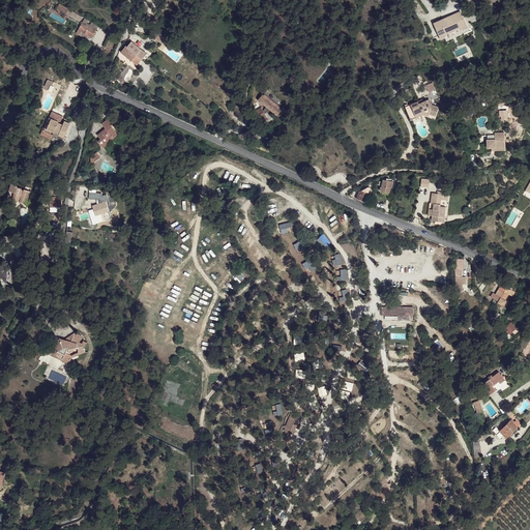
[(59,3),(57,8),(66,13),(68,9),(59,3)]
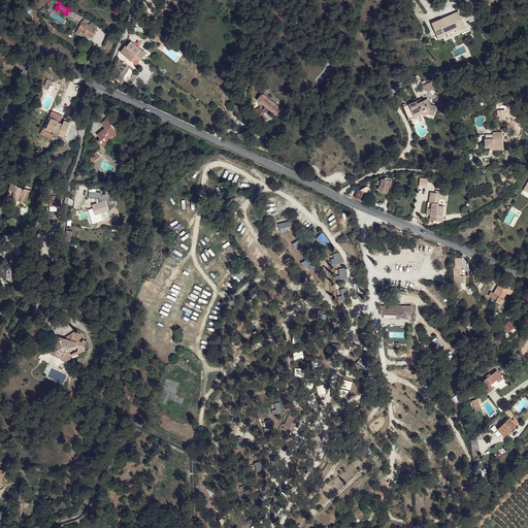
[(432,23),(438,39),(443,37),(442,34),(459,26),(461,29),(461,30),(466,28),(459,11),(454,13),(455,15),(448,19),(447,17),(436,21),(432,23)]
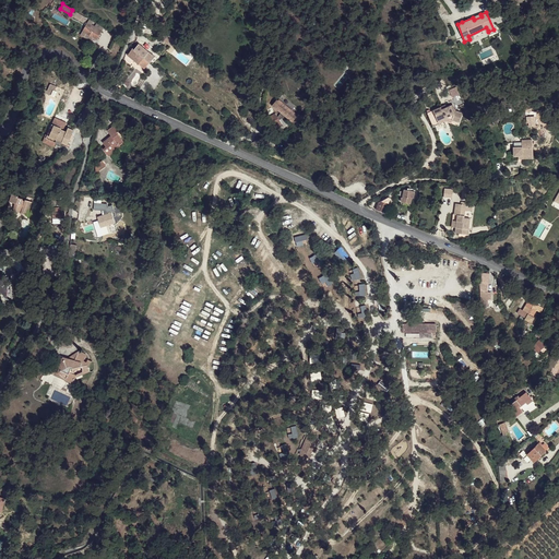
[(88,21),(81,34),(92,40),(94,37),(97,39),(102,31),(96,27),(97,26),(95,26),(91,25),(92,24),(91,23),(92,22),(88,21)]
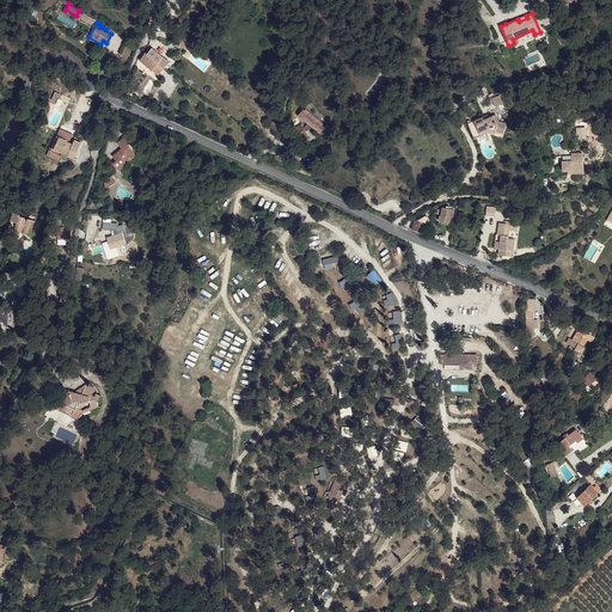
[(513,40),(514,43),(534,34),(532,30),(513,40)]
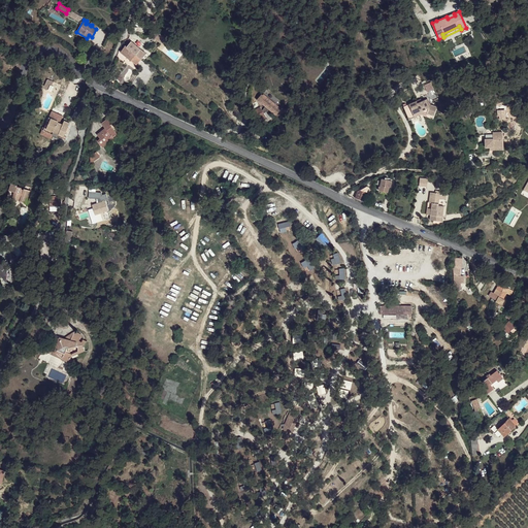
[(153,30),(149,35),(155,39),(155,38),(162,42),(165,38),(153,30)]
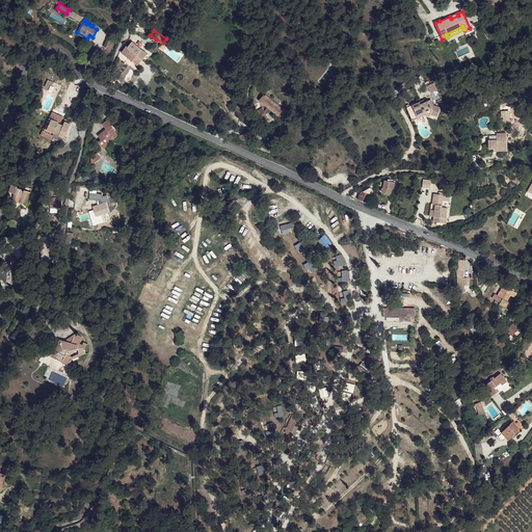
[(132,42),(128,47),(143,59),(148,53),(132,42)]
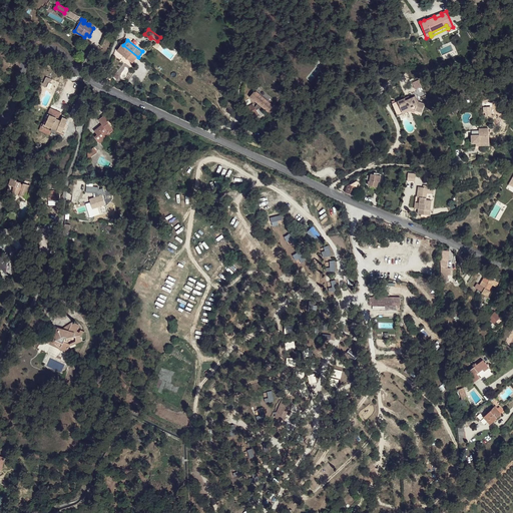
[(122,44),(117,50),(133,62),(138,57),(123,45),(122,44)]
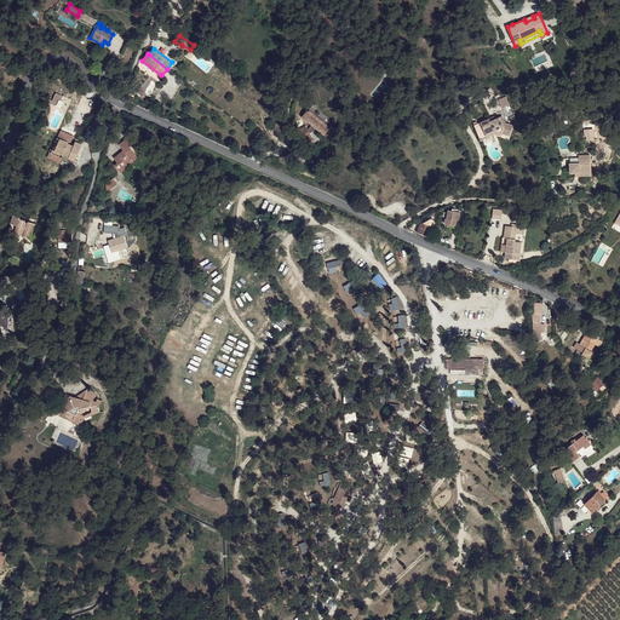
[(52,101),(51,103),(56,105),(58,98),(61,99),(63,96),(56,92),(52,101)]
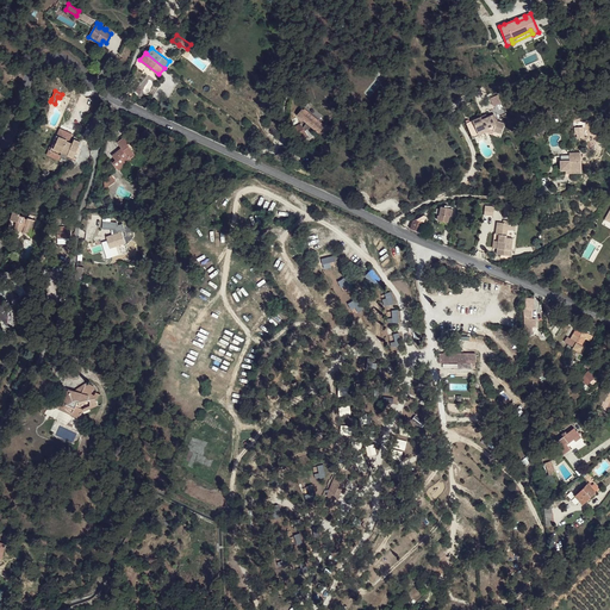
[(306,123),(303,128),(305,131),(311,126),(318,132),(324,126),(302,109),(297,114),(306,123)]
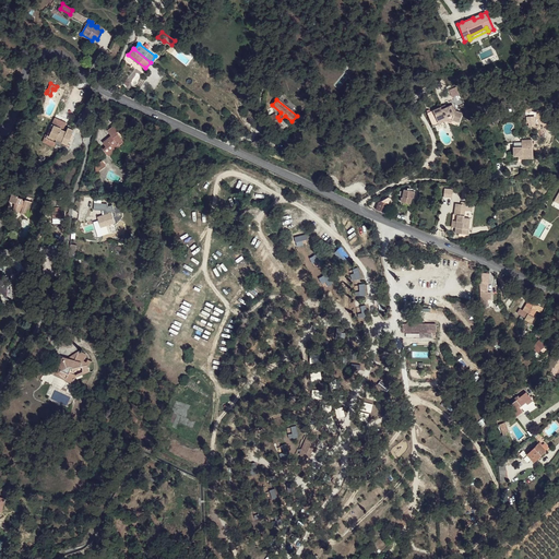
[(441,106),(427,113),(431,121),(437,119),(438,120),(445,117),(452,120),(460,122),(463,114),(455,110),(453,104),(447,107),(442,109),(441,106)]
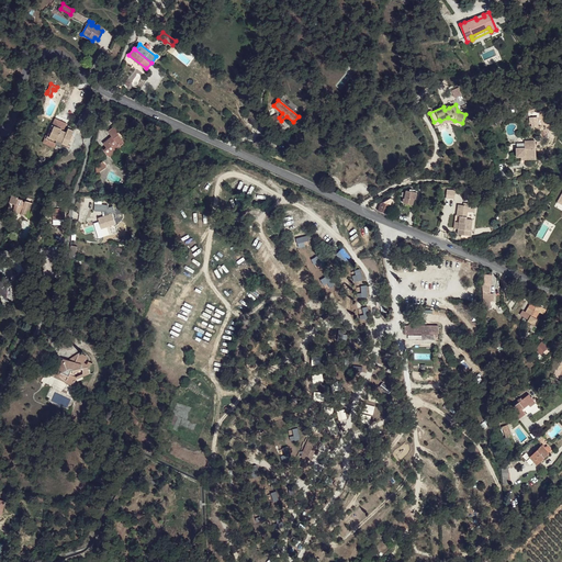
[(273,108),(269,110),(271,116),(271,117),(277,127),(283,124),(281,121),(279,117),(277,113),(277,114),(273,108)]
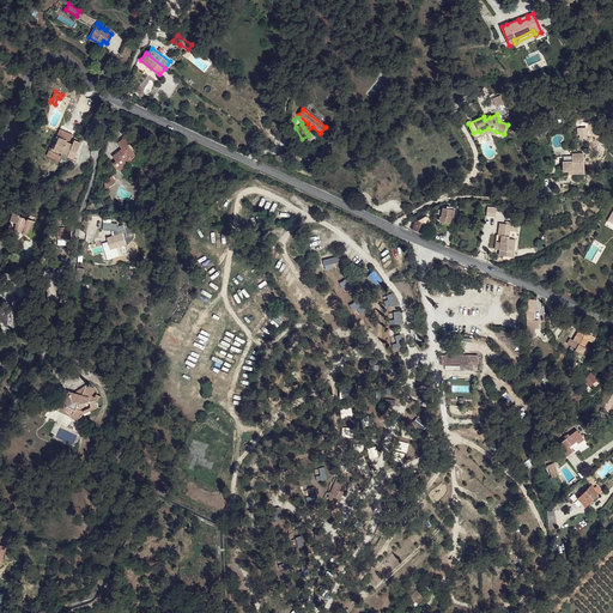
[(479,131),(473,133),(475,139),(481,135),(487,133),(486,133),(489,132),(495,134),(496,132),(489,128),(480,132),(479,131)]
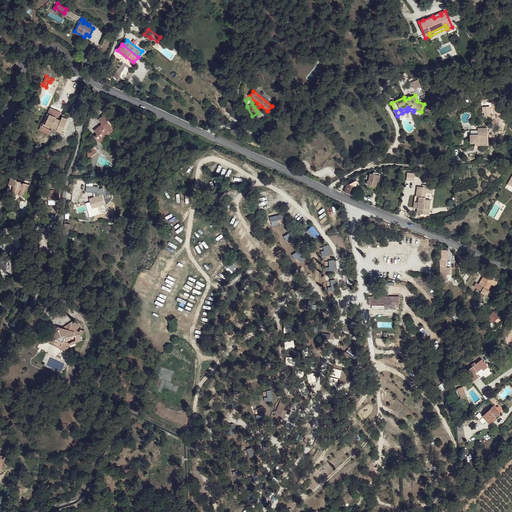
[(52,128),(45,125),(49,114),(48,114),(42,126),(61,134),(62,132),(57,130),(52,128)]
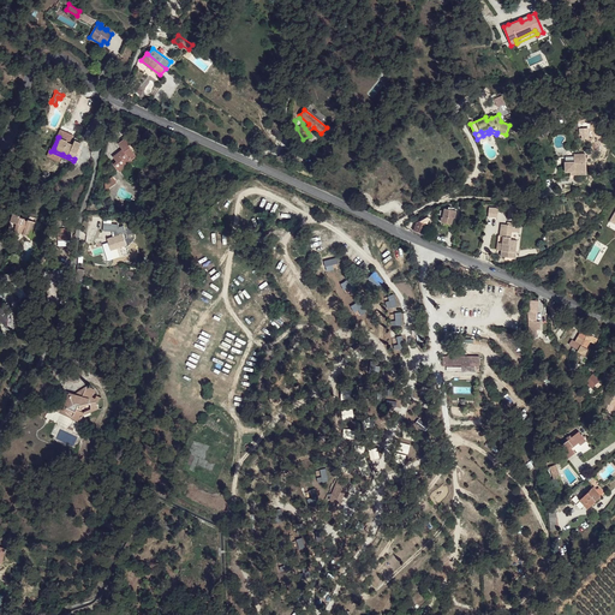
[(59,137),(54,150),(63,154),(64,151),(70,154),(69,156),(75,159),(82,143),(75,141),(73,144),(67,142),(67,141),(59,137)]
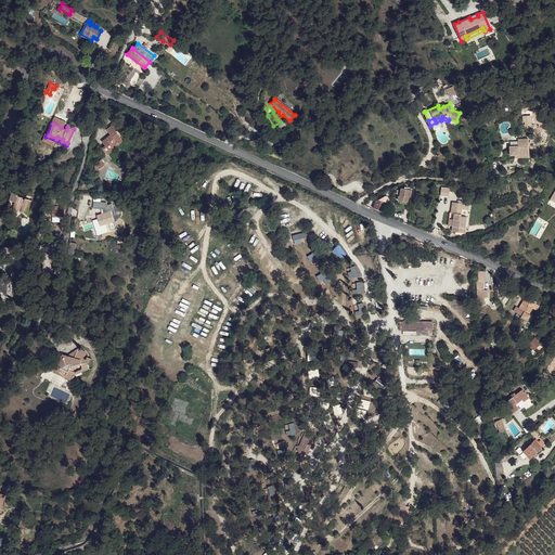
[(118,143),(123,140),(116,131),(118,130),(114,125),(107,130),(111,134),(102,141),(105,145),(103,147),(107,155),(115,149),(112,145),(116,142),(118,144),(118,143)]
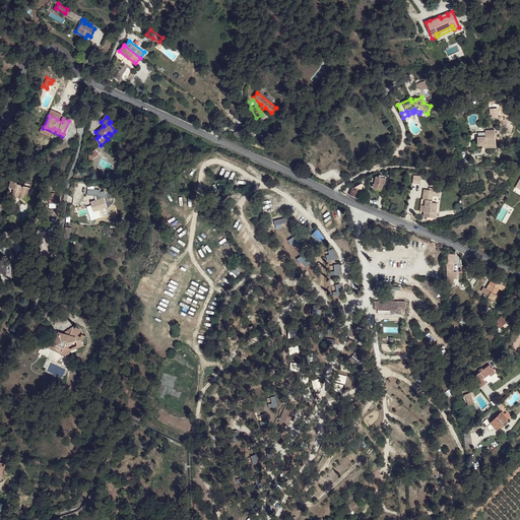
[(113,120),(111,122),(118,131),(120,129),(113,120)]
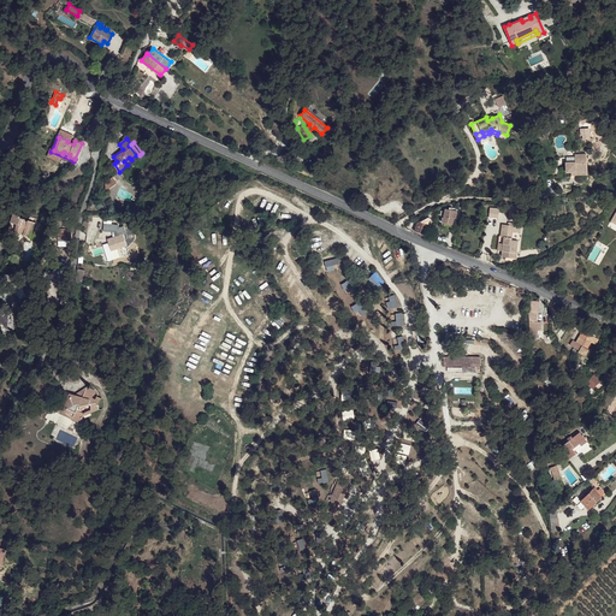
[(564,163),(566,172),(586,171),(586,154),(574,154),(574,161),(564,163)]
